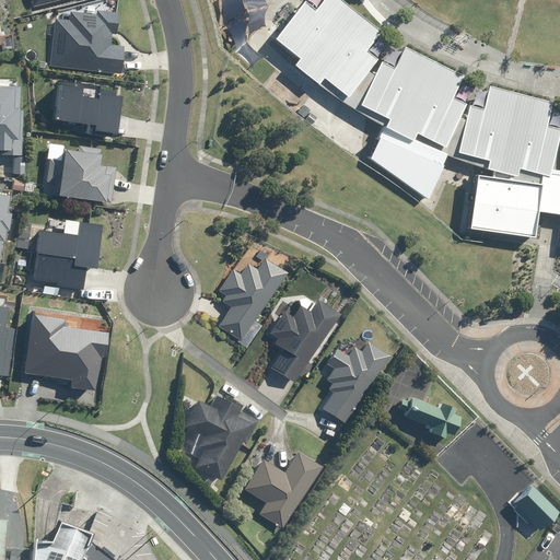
[(300,56),(295,62),(307,74),(322,85),(336,95),(350,105),(365,114),(381,123),(368,162),(426,199),(444,152),(461,158),(478,162),(494,167),(493,175),(478,173),(470,225),(535,234),(539,208),(559,211),(559,127),(548,124),(553,102),(489,85),(483,107),(470,104),(466,118),(459,115),(466,102),(454,95),(464,76),(405,45),(394,66),(382,59),(375,73),(371,71),(369,69),(377,57),(366,49),(382,30),(342,0),(322,0),(316,9),(305,0),(303,0),(276,37),(300,56)]
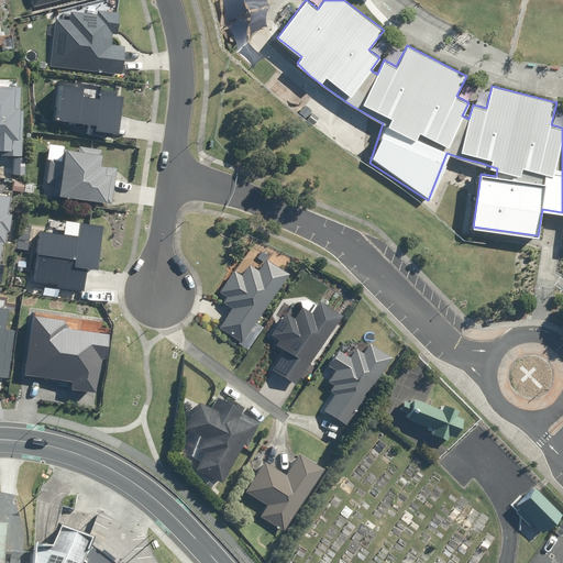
[(289,4),(280,13),(287,20),(296,10),(289,4)]
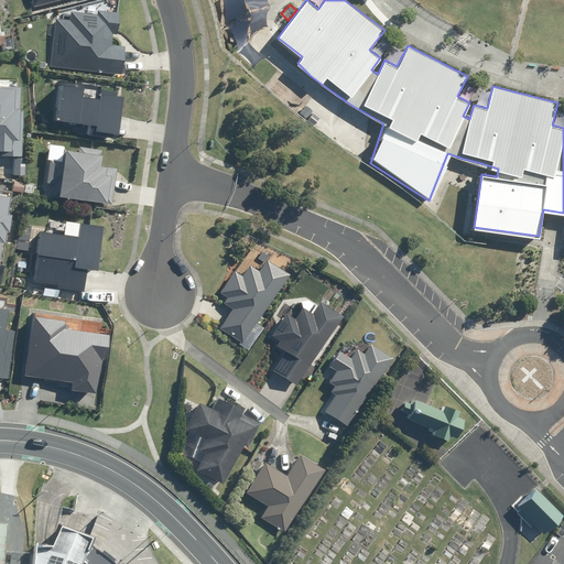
[(69,21),(54,20),(50,68),(121,74),(123,47),(110,46),(111,34),(116,35),(118,12),(97,10),(97,14),(69,12),(69,21)]
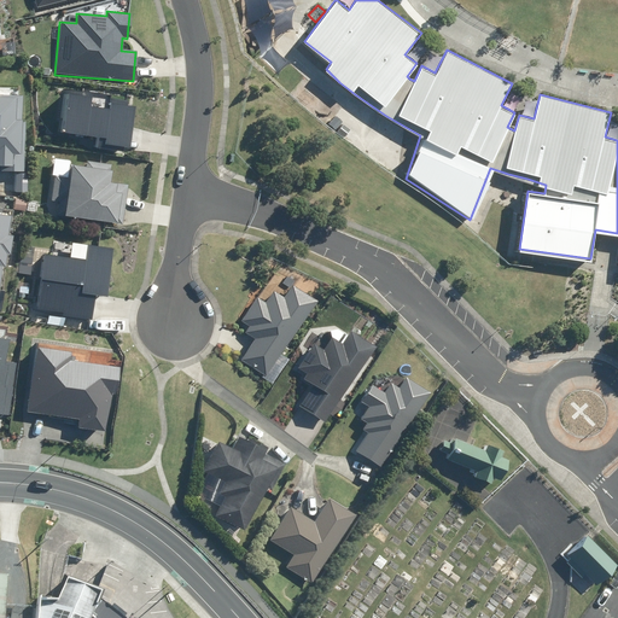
[(287,62),(270,45),(260,57),(277,73),(287,62)]
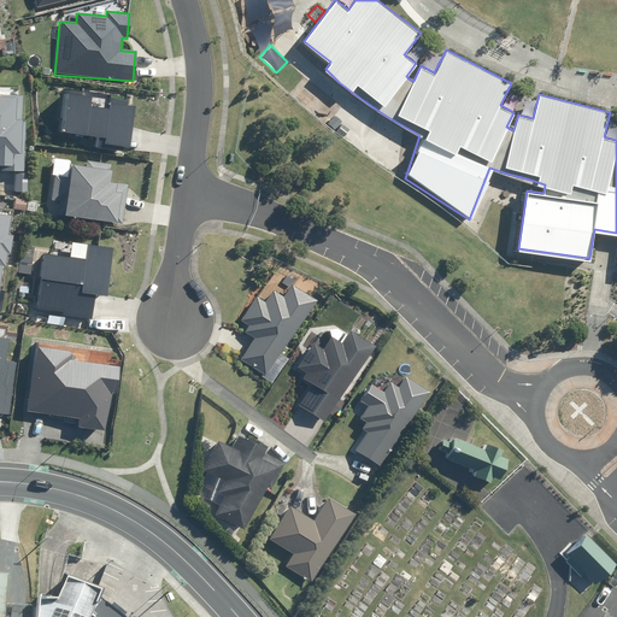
[(21,87),(0,86),(0,165),(12,166),(12,171),(24,171),(24,121),(21,121),(21,87)]
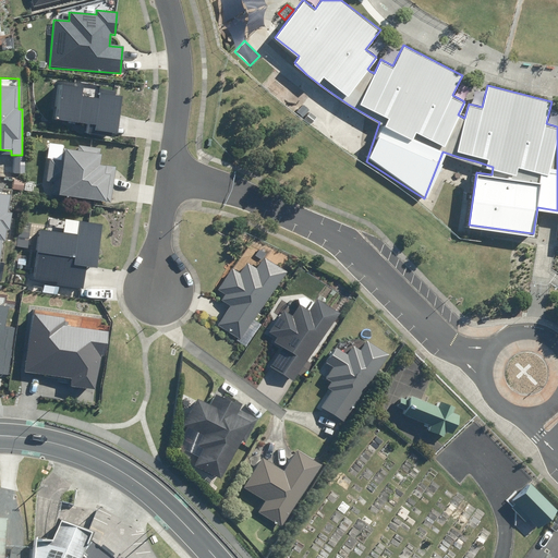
[(92,87),(56,83),(51,121),(71,123),(70,132),(85,133),(86,124),(92,125),(92,130),(116,133),(119,95),(92,92),(92,87)]
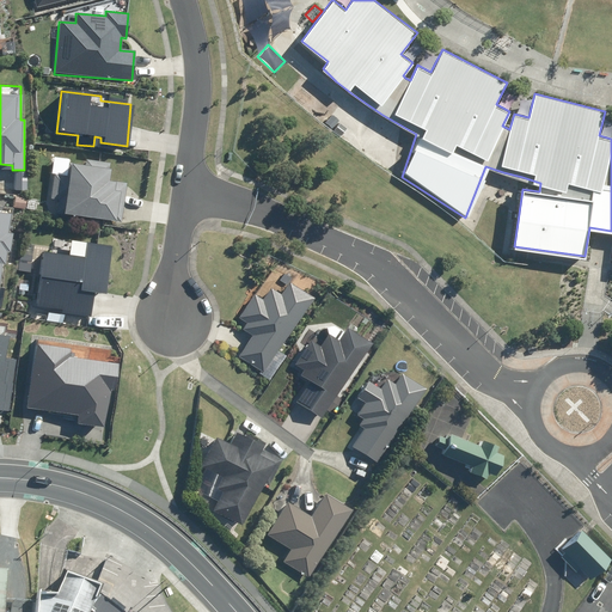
[(83,166),(68,165),(62,215),(122,222),(128,183),(108,181),(110,163),(84,159),(83,166)]
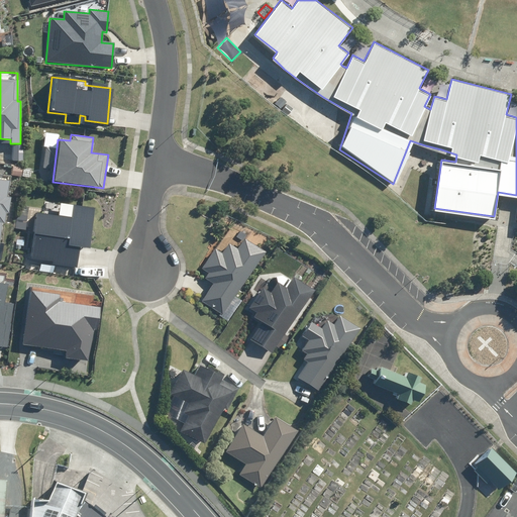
[(31,167),(19,167),(18,181),(29,182),(31,167)]
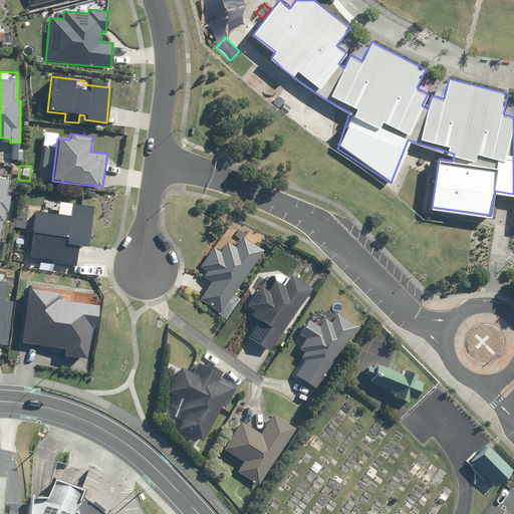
[(0,238),(1,238),(3,221),(4,221),(5,212),(10,212),(11,196),(7,196),(9,180),(0,179),(0,238)]
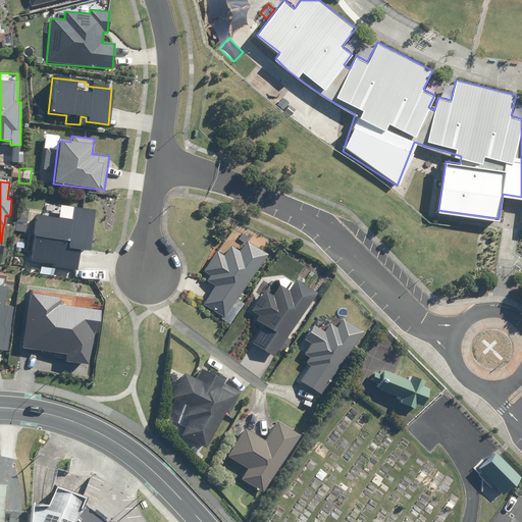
[(56,210),(43,208),(43,215),(35,214),(31,255),(27,255),(25,264),(75,270),(77,248),(91,250),(96,209),(57,205),(56,210)]
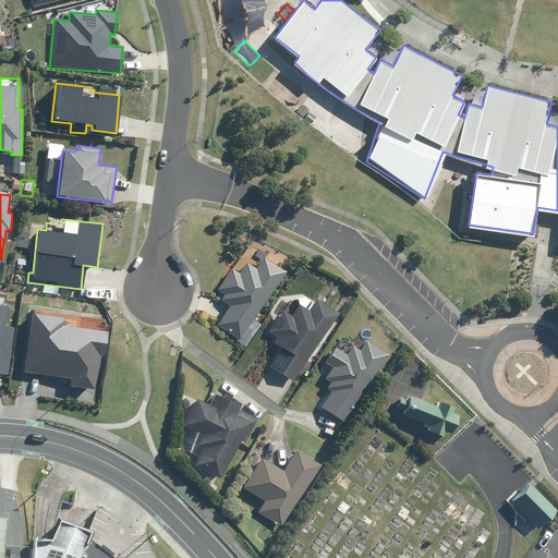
[(26,232),(15,232),(15,247),(26,247),(26,232)]
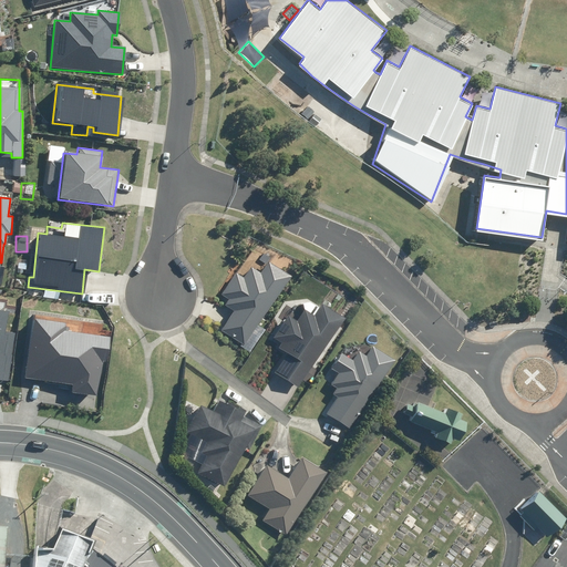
[(248,249),(220,295),(226,298),(223,303),(233,310),(220,330),(244,344),(288,275),(248,249)]
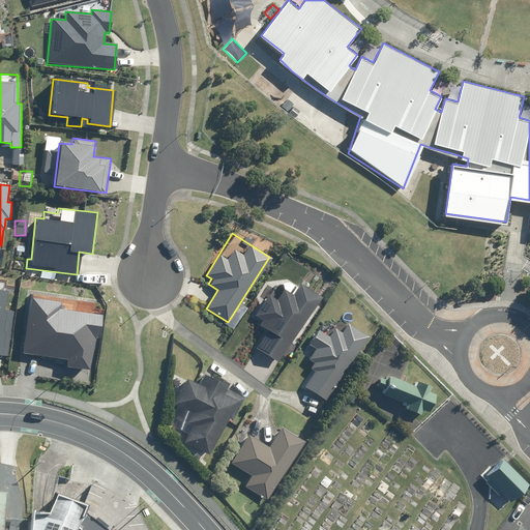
[(298,286),(290,281),(273,281),(251,317),(266,327),(254,346),(278,361),(320,296),(300,284),(298,286)]
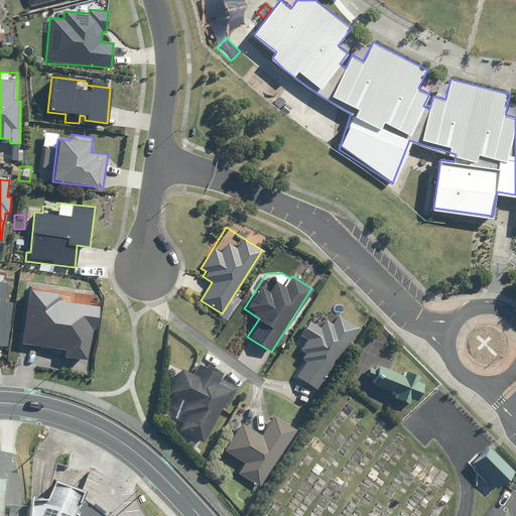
[(0,345),(8,347),(14,302),(5,301),(8,283),(0,281),(0,345)]
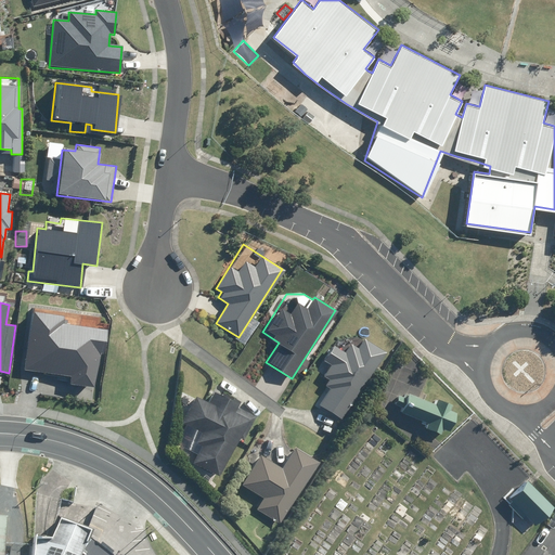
[(71,384),(94,387),(99,353),(104,353),(107,330),(64,324),(65,315),(34,311),(25,370),(72,376),(71,384)]
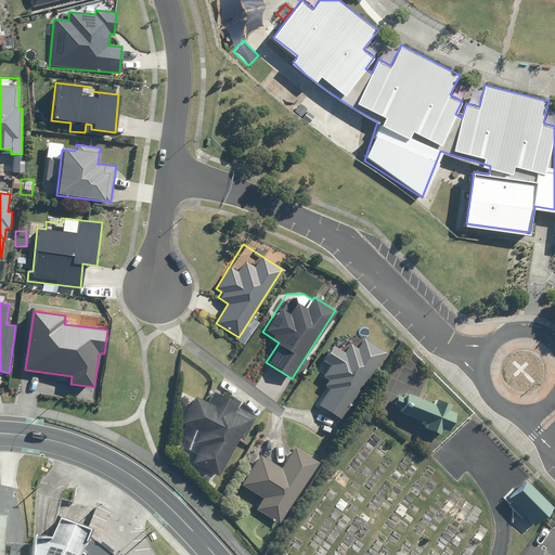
[(385,350),(360,334),(337,340),(318,371),(328,378),(324,385),(327,387),(318,403),(343,418),(385,350)]
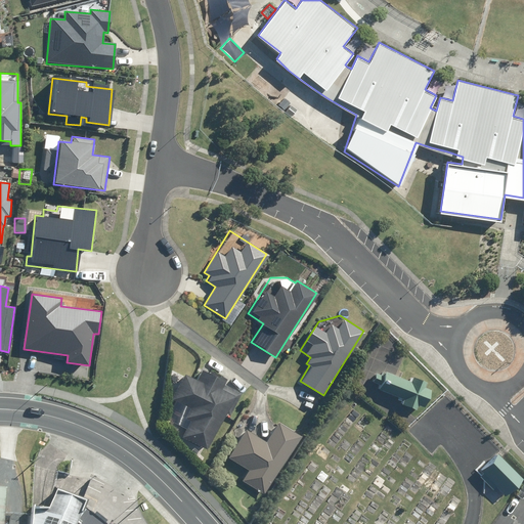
[(197,380),(184,374),(171,400),(187,407),(183,417),(189,420),(181,436),(208,449),(226,411),(230,413),(241,392),(224,384),(227,377),(204,365),(197,380)]
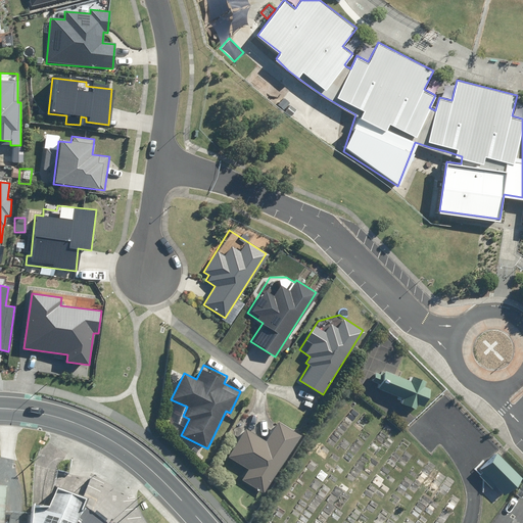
[(405,397),(402,401),(416,407),(418,402),(424,405),(430,387),(424,384),(426,379),(413,375),(411,380),(385,370),(384,375),(376,372),(373,380),(381,384),(379,388),(405,397)]
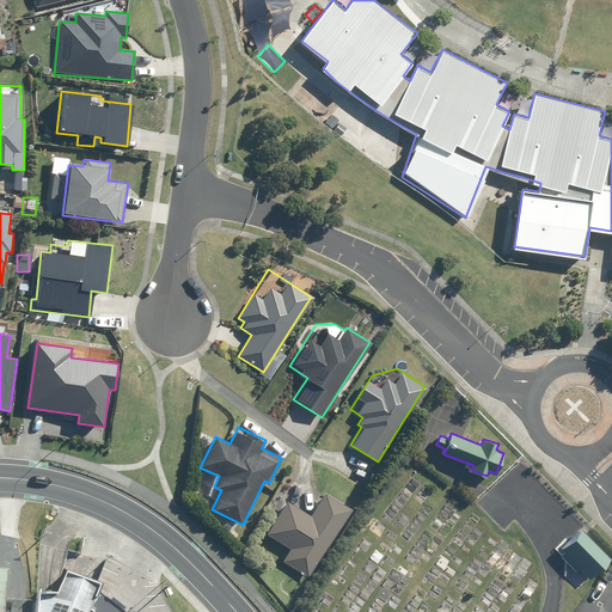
[(311,515),(287,501),(265,533),(289,549),(281,563),(307,580),(353,509),(326,491),(311,515)]
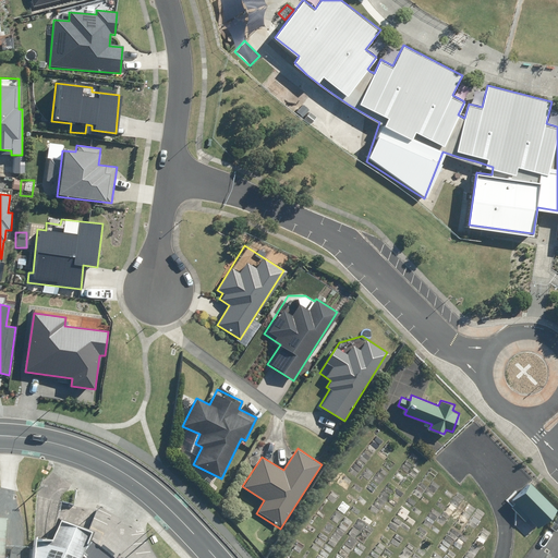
[(534,502),(512,477),(498,489),(519,516),(534,502)]
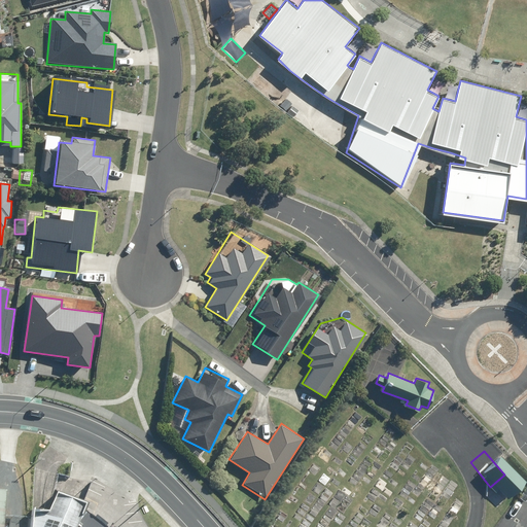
[(104,526),(83,511),(85,505),(56,494),(47,513),(33,514),(32,526),(104,526)]
